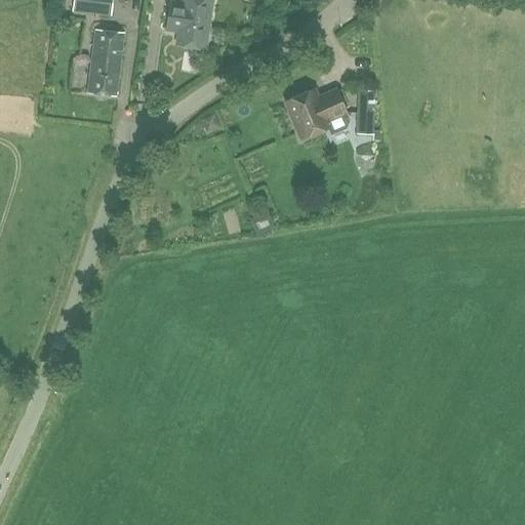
[(110,16),(112,0),(74,0),(73,11),(110,16)]
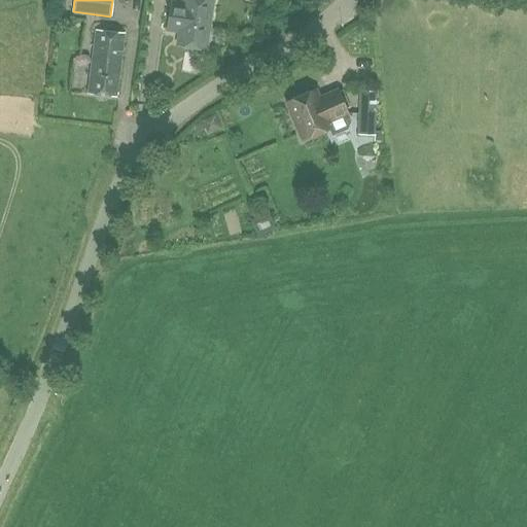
[(206,48),(213,0),(183,0),(183,3),(171,1),(166,30),(178,32),(176,44),(206,48)]
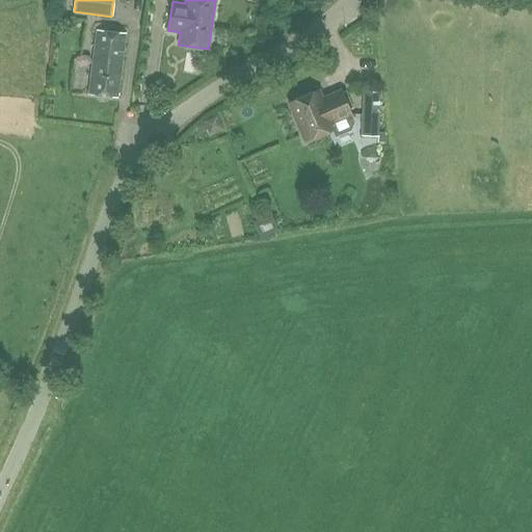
[(117,99),(120,81),(126,33),(97,30),(88,95),(117,99)]
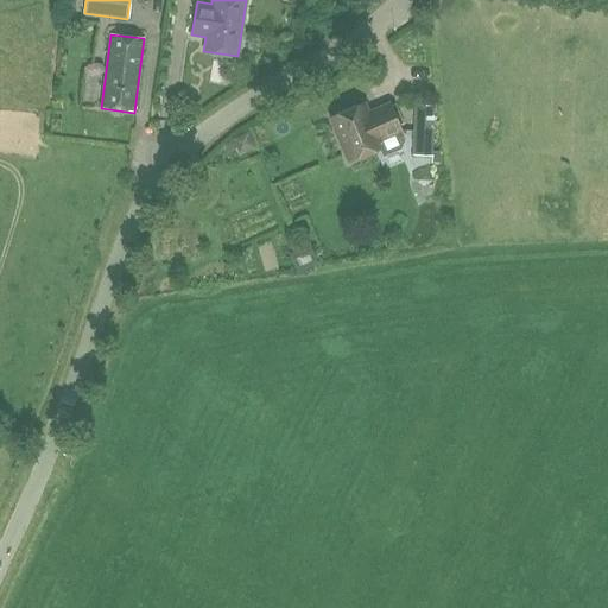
[(400,150),(404,140),(390,105),(367,114),(365,107),(363,103),(330,118),(349,162),(379,149),(382,157),(400,150)]
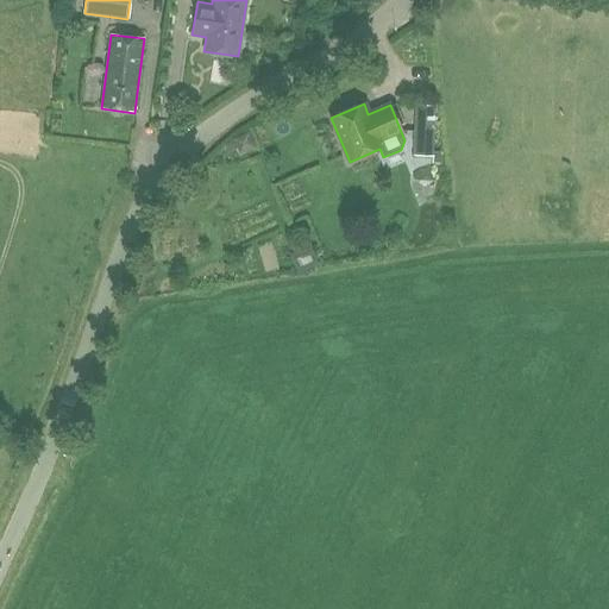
[(415,105),(413,156),(433,156),(432,164),(440,164),(441,151),(434,151),(435,105),(415,105)]
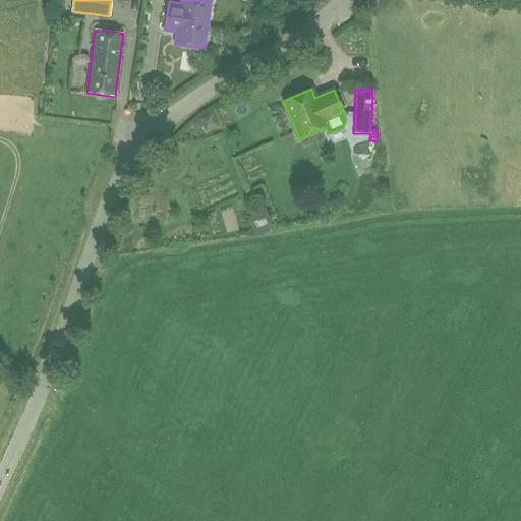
[(213,113),(199,119),(206,132),(219,126),(213,113)]
